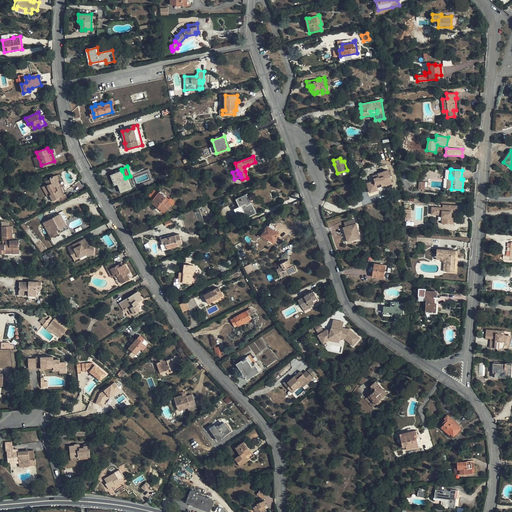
[(374,178),(372,179),(372,181),(369,182),(372,190),(377,188),(392,183),(388,170),(378,173),(378,174),(379,177),(374,178)]
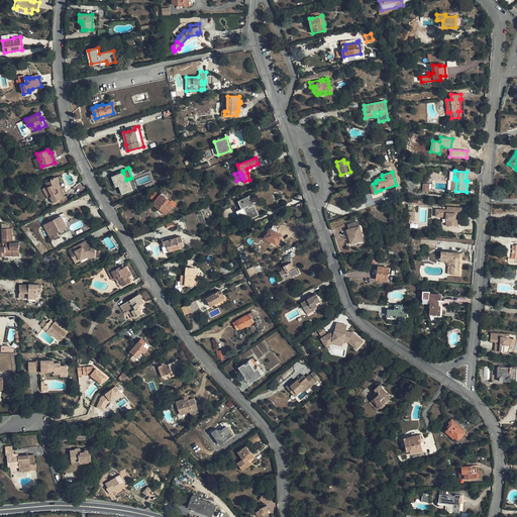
[(132,190),(128,179),(126,180),(123,173),(117,176),(113,177),(115,184),(118,183),(119,185),(122,194),(132,190)]
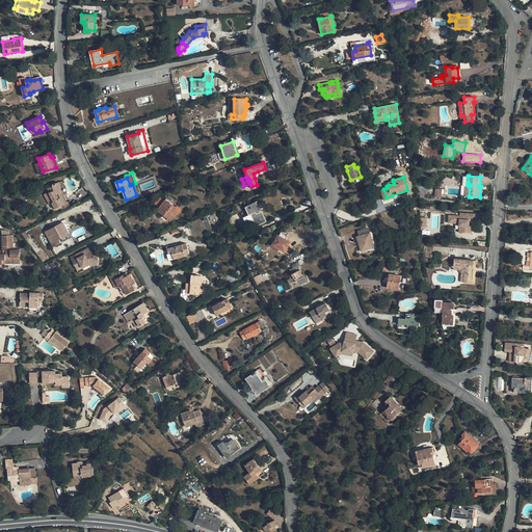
[(53,186),(54,191),(49,192),(50,194),(54,202),(58,200),(61,206),(64,211),(70,208),(67,203),(63,197),(62,192),(59,182),(53,184),(53,185),(52,185),(53,186)]
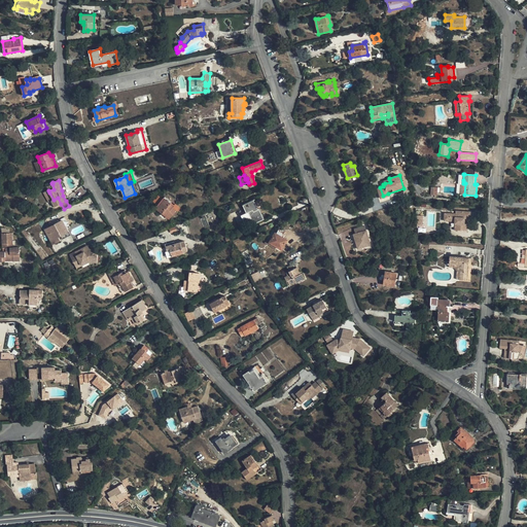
[(383,196),(380,187),(378,188),(381,199),(389,196),(388,194),(383,196)]
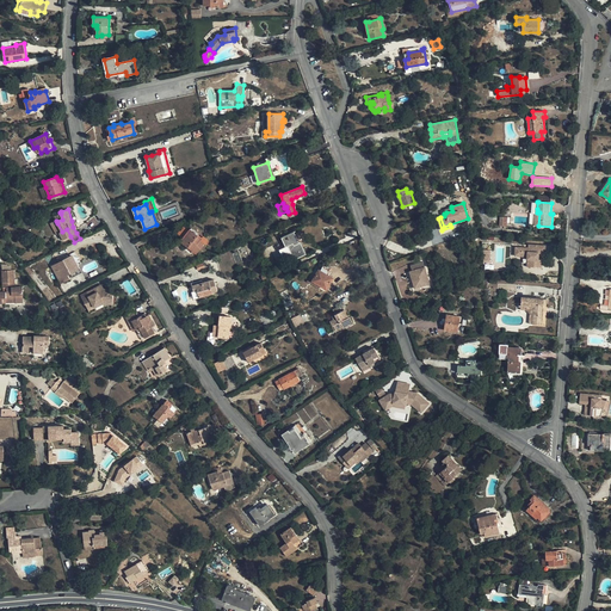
[(57,223),(56,221),(50,223),(57,234),(62,232),(57,223)]
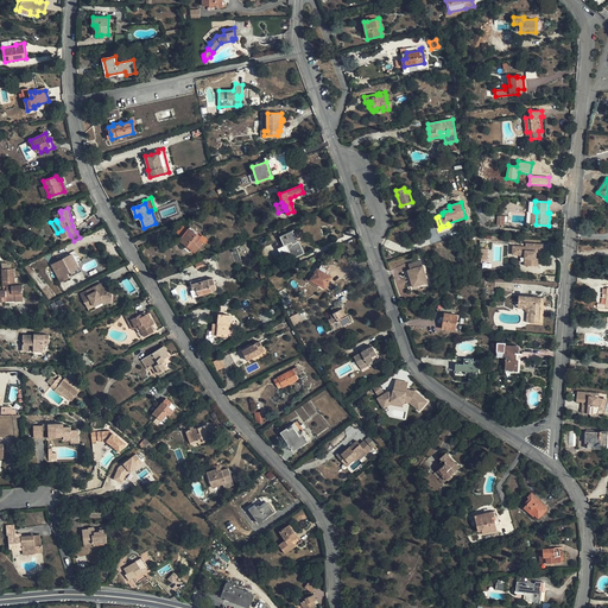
[(177,233),(183,236),(188,229),(183,226),(177,233)]
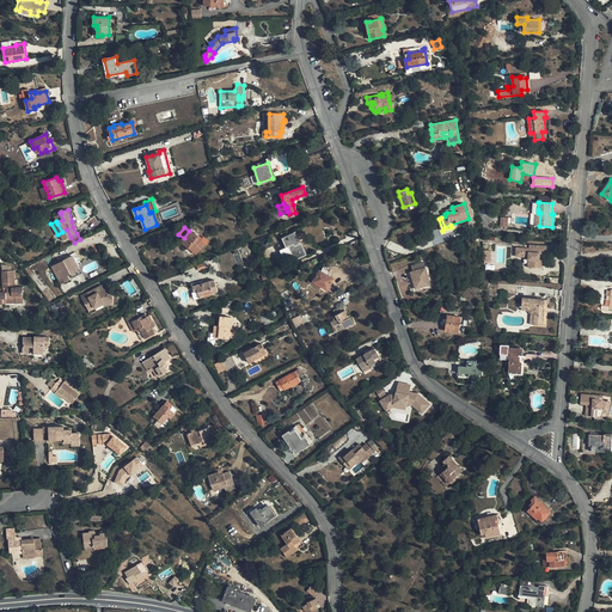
[(189,231),(184,238),(181,242),(188,248),(189,248),(197,255),(206,244),(201,240),(203,238),(199,234),(196,237),(190,232),(189,231)]
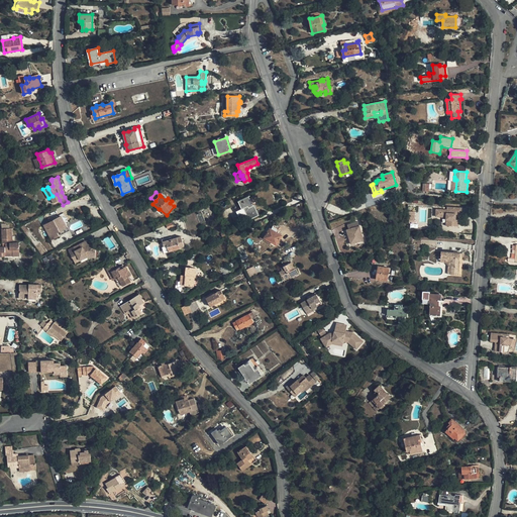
[(246,213),(242,215),(244,221),(259,215),(254,205),(253,205),(248,196),(238,201),(242,209),(243,208),(246,213)]
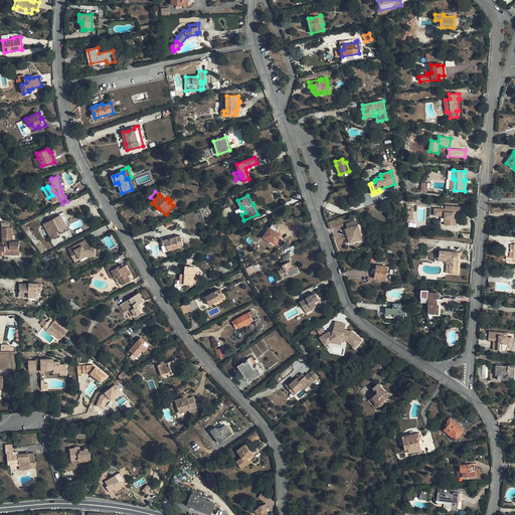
[(436,208),(435,215),(446,216),(445,224),(457,225),(457,219),(455,218),(455,213),(460,213),(461,207),(447,206),(446,208),(436,208)]
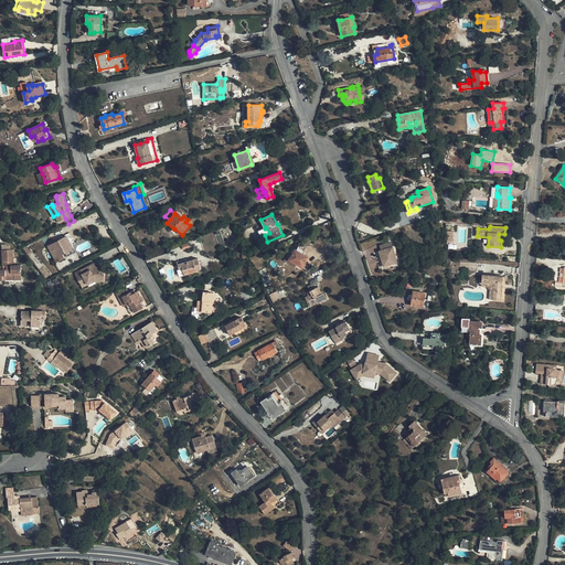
[(266,227),(265,228),(259,231),(262,237),(265,235),(269,233),(266,227)]
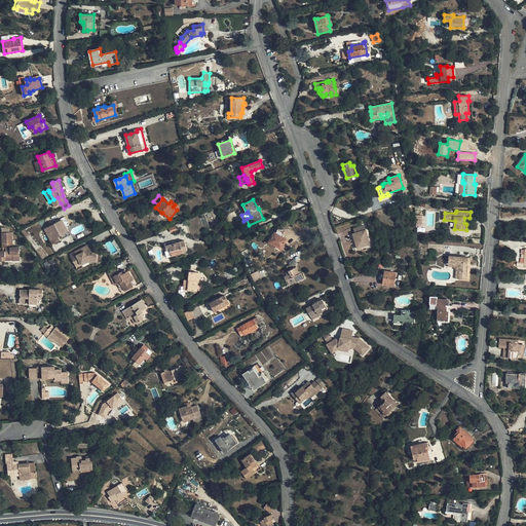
[(63,220),(46,228),(53,242),(61,239),(59,236),(61,234),(63,238),(70,234),(63,220)]
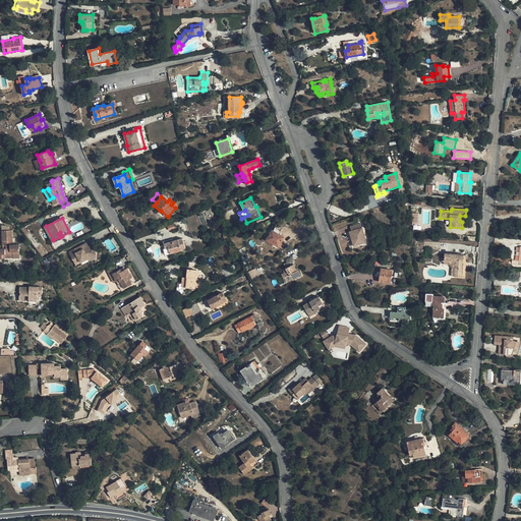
[(358,224),(350,227),(351,231),(349,232),(351,237),(353,236),(355,245),(366,242),(362,228),(360,229),(358,224)]
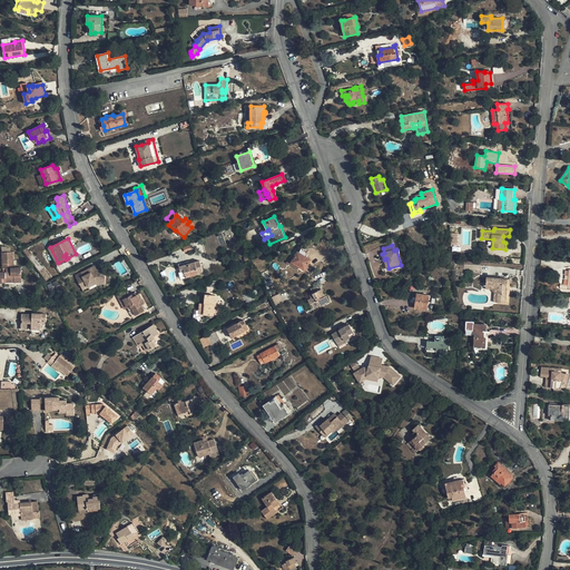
[(58,263),(50,247),(49,248),(57,264),(58,263)]
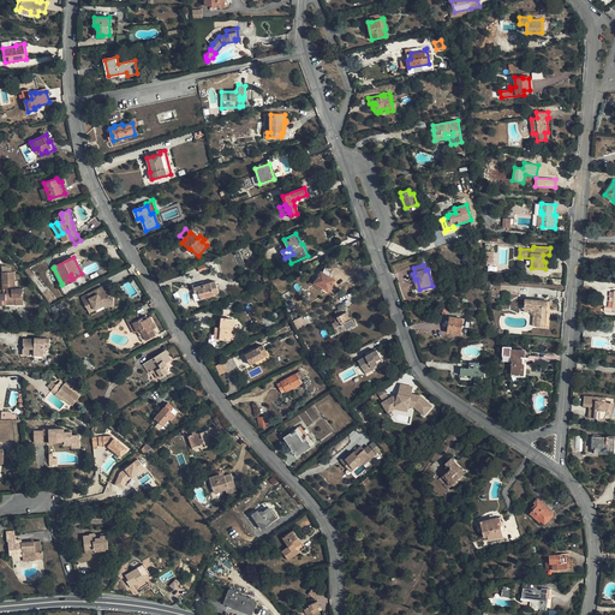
[(321,272),(315,281),(314,282),(322,287),(329,291),(334,282),(335,280),(329,276),(332,272),(326,268),(322,273),(321,272)]
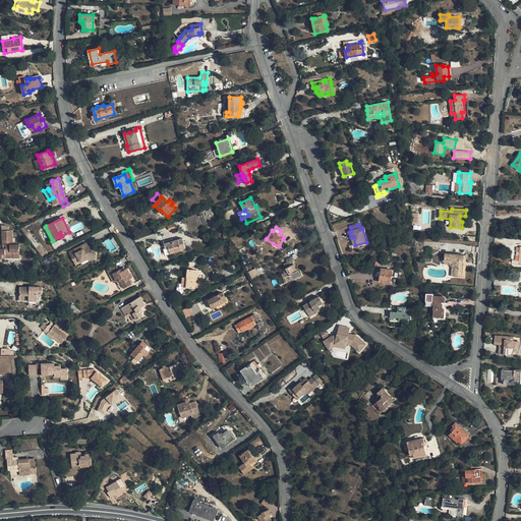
[(13,230),(3,230),(3,237),(5,237),(5,240),(3,240),(3,245),(5,245),(6,245),(13,244),(13,230)]
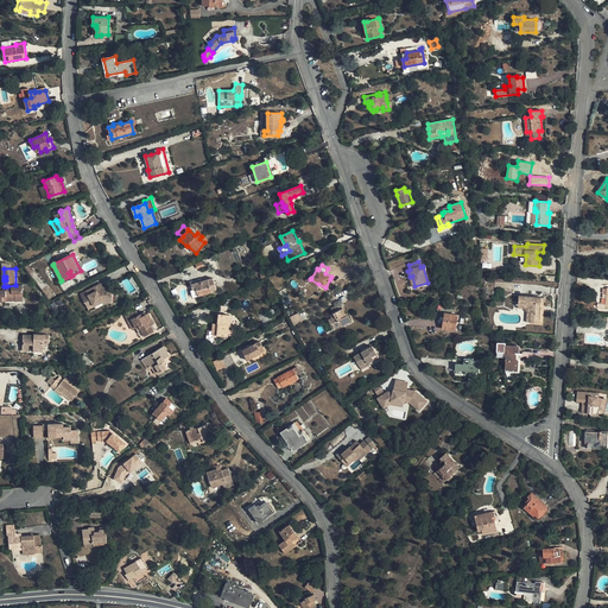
[(202,282),(191,284),(192,290),(196,289),(198,296),(211,292),(211,291),(216,289),(214,278),(202,282)]
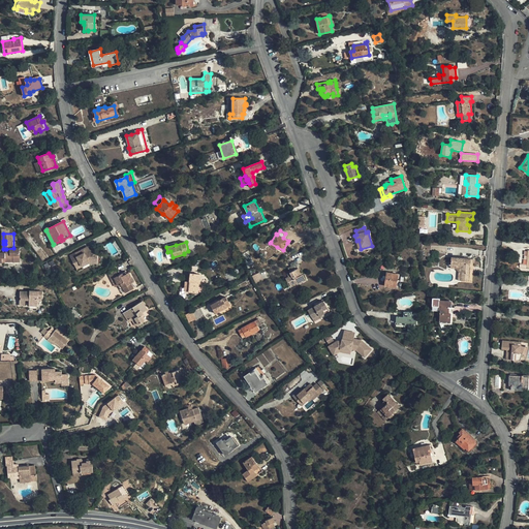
[(287,243),(283,250),(287,253),(291,246),(287,243)]
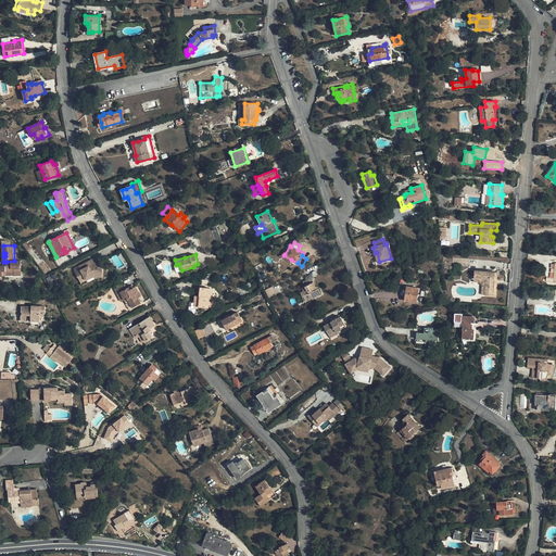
[(7,262),(5,262),(7,265),(0,265),(0,276),(3,276),(3,272),(14,270),(14,276),(22,275),(21,261),(14,261),(7,262)]
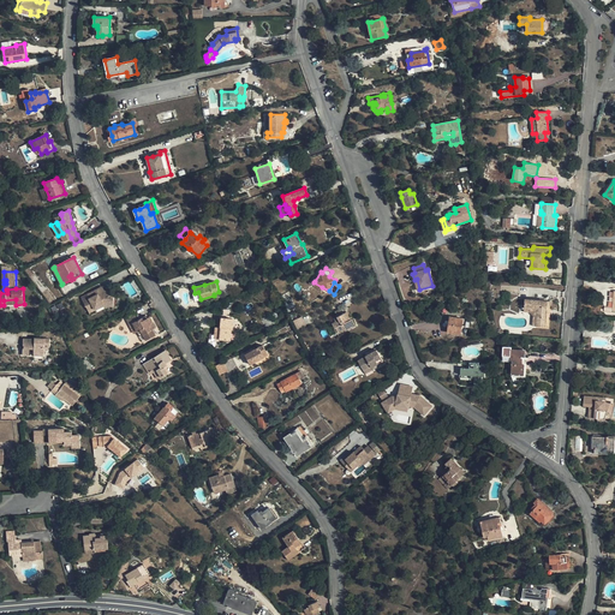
[(82,299),(88,310),(94,308),(95,309),(103,304),(103,305),(113,306),(114,296),(111,294),(111,291),(106,291),(99,294),(96,291),(88,296),(87,294),(82,297),(82,299)]
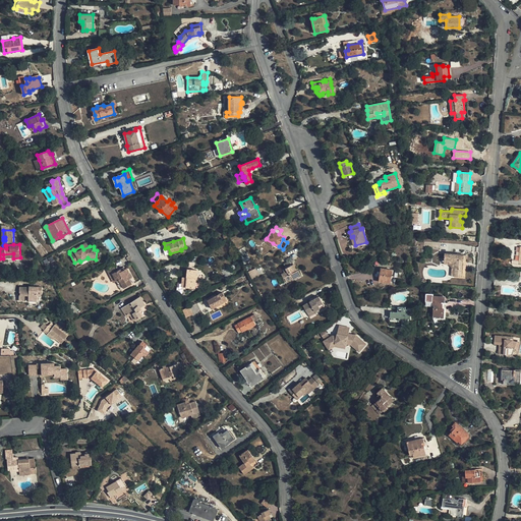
[(446,253),(445,257),(445,262),(449,262),(455,262),(455,268),(454,276),(463,277),(463,266),(464,263),(464,261),(464,254),(446,253)]
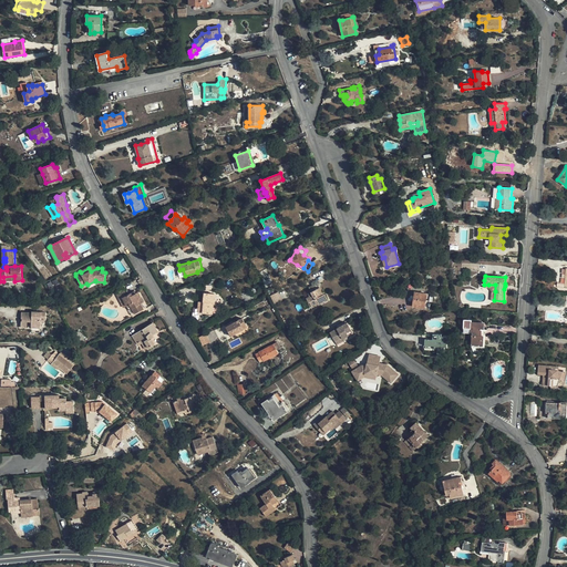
[(50,289),(59,284),(57,279),(47,284),(50,289)]
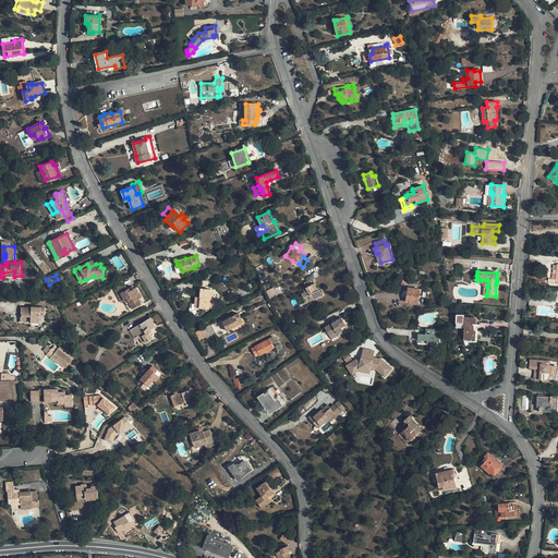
[(302,293),(306,302),(313,299),(313,300),(323,295),(320,289),(317,290),(317,289),(318,288),(316,282),(311,284),(308,280),(304,283),(306,287),(303,289),(305,292),(302,293)]
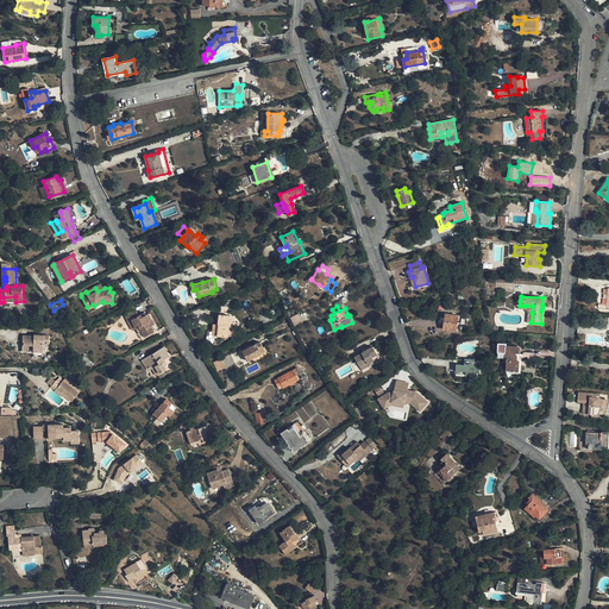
[(125,315),(129,321),(132,320),(137,318),(133,312),(125,315)]
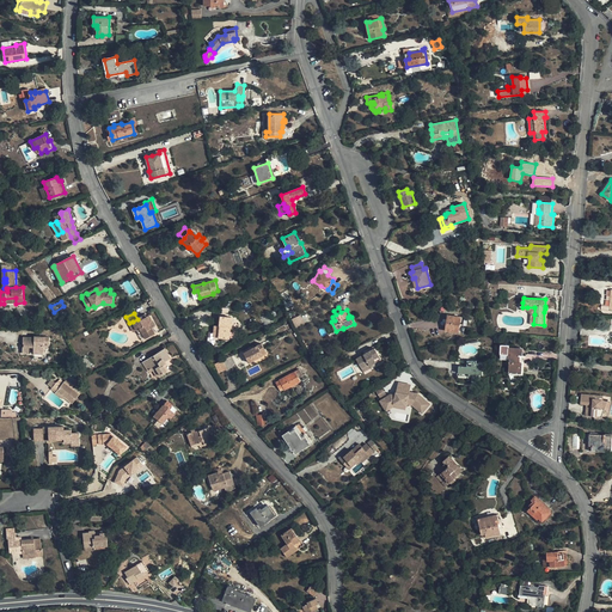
[(133,322),(136,330),(140,328),(146,338),(155,334),(152,328),(155,326),(150,316),(147,317),(144,318),(142,316),(138,319),(133,322)]
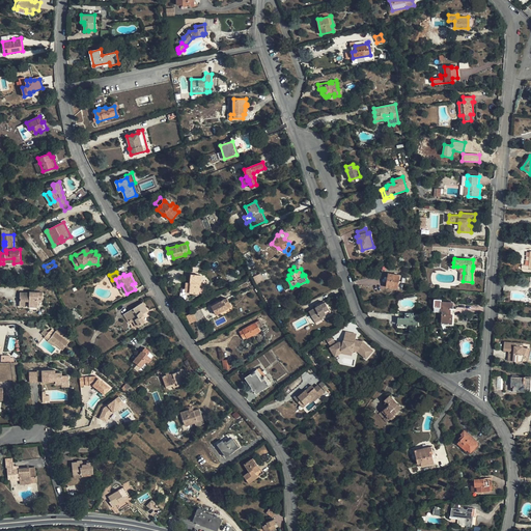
[(187,282),(186,288),(186,292),(192,292),(199,294),(200,283),(201,283),(201,279),(200,279),(201,275),(191,274),(190,282),(187,282)]
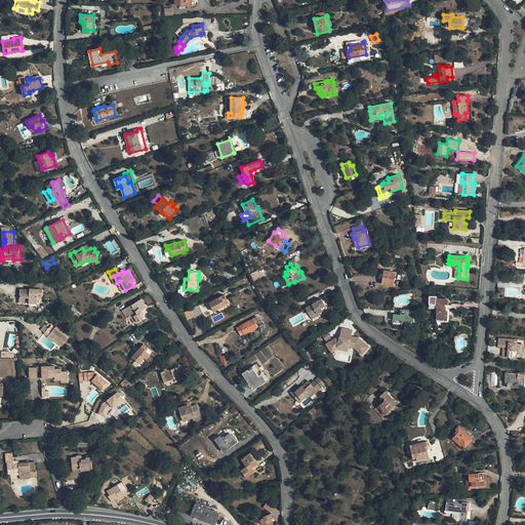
[(258,271),(250,273),(252,281),(260,278),(258,271)]
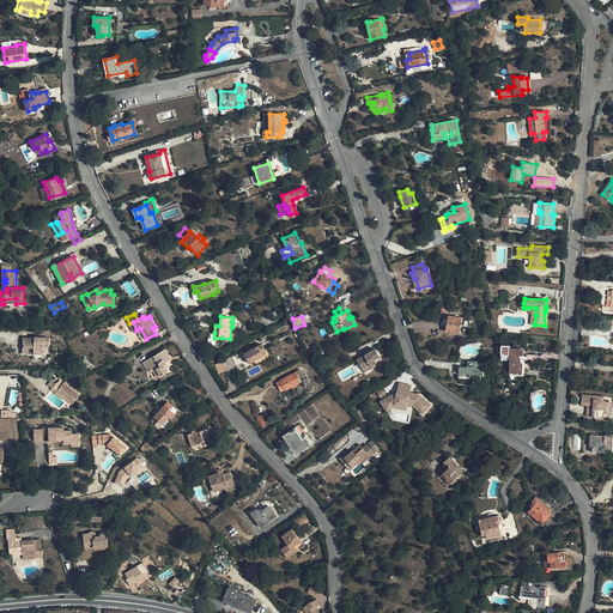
[(449,316),(447,332),(460,333),(462,317),(449,316)]
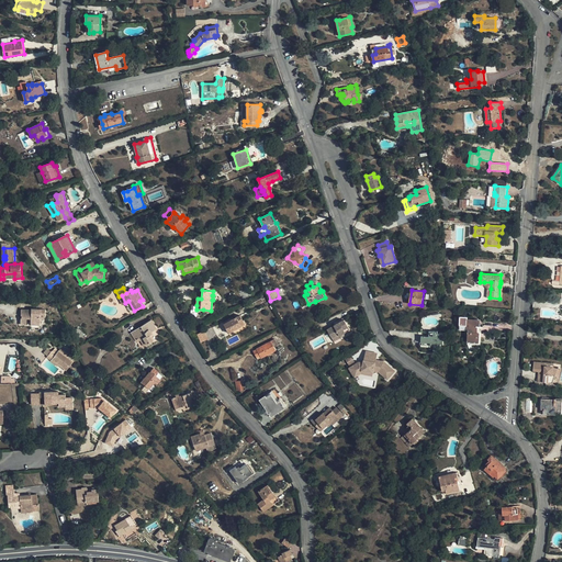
[(41,318),(41,308),(32,308),(32,310),(22,308),(22,315),(23,315),(22,318),(21,324),(27,325),(27,318),(32,319),(32,325),(41,325),(41,318)]
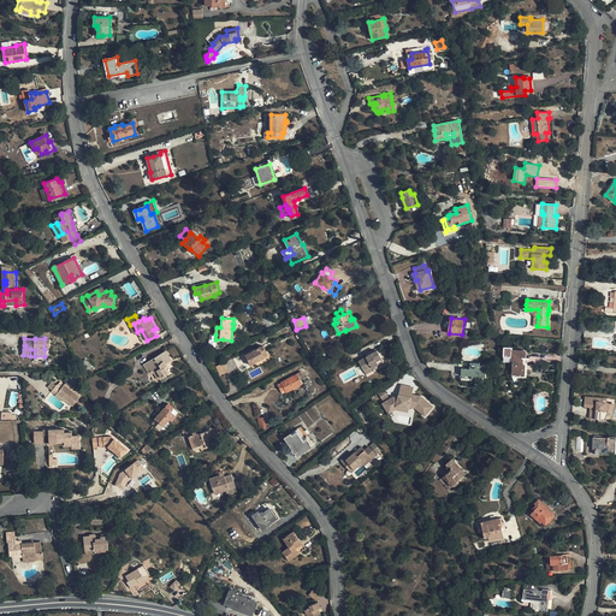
[(246,355),(250,365),(268,355),(264,345),(246,355)]
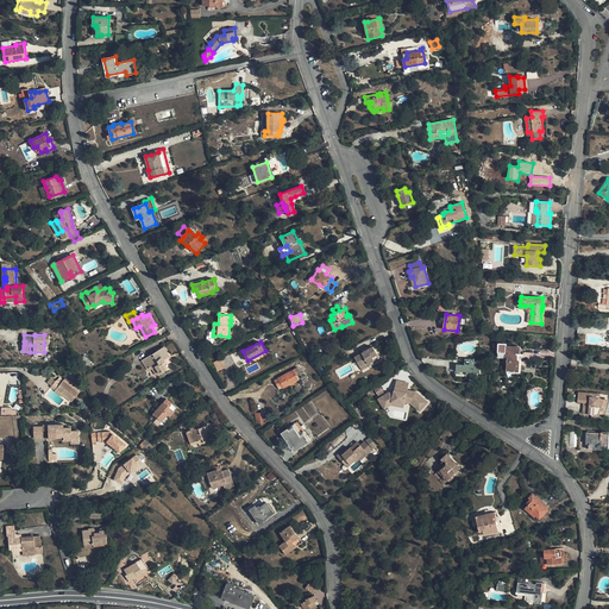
[(498,343),(498,353),(506,353),(506,357),(508,357),(507,371),(520,372),(520,360),(518,360),(519,347),(507,347),(507,344),(498,343)]
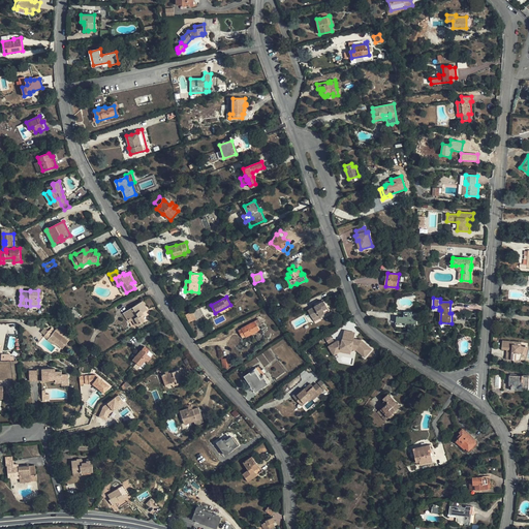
[(123,313),(126,318),(130,316),(132,320),(135,318),(138,324),(145,321),(142,315),(144,314),(143,312),(148,309),(143,301),(123,313)]
